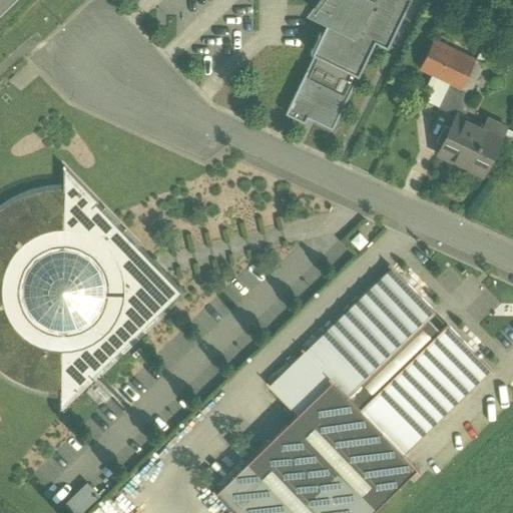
[(323,0),(322,5),(330,8),(326,17),(331,20),(324,35),(320,33),(311,52),(315,54),(359,76),(376,41),(388,47),(411,0),(323,0)]
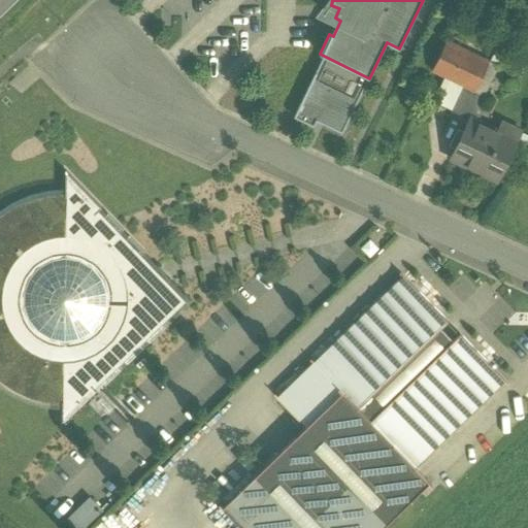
[(508,71),(447,41),(432,71),(464,86),(485,97),(494,101),(508,71)]
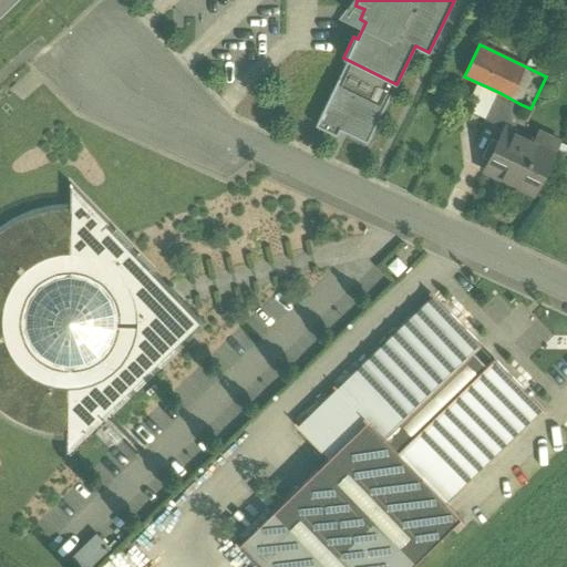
[(397,84),(348,60),(316,126),(338,136),(340,131),(368,144),(397,84)]
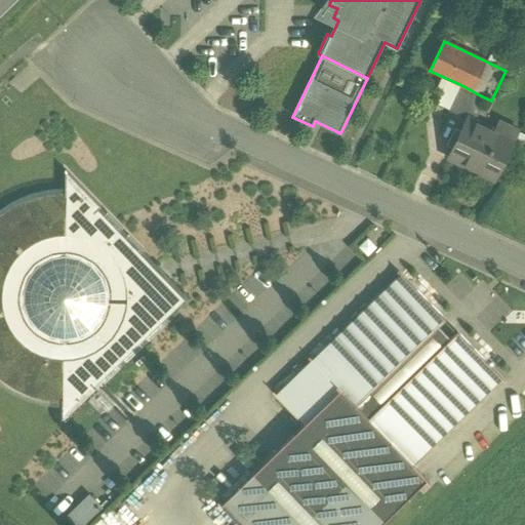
[(482,96),(461,85),(449,111),(467,119),(468,118),(471,120),(482,96)]
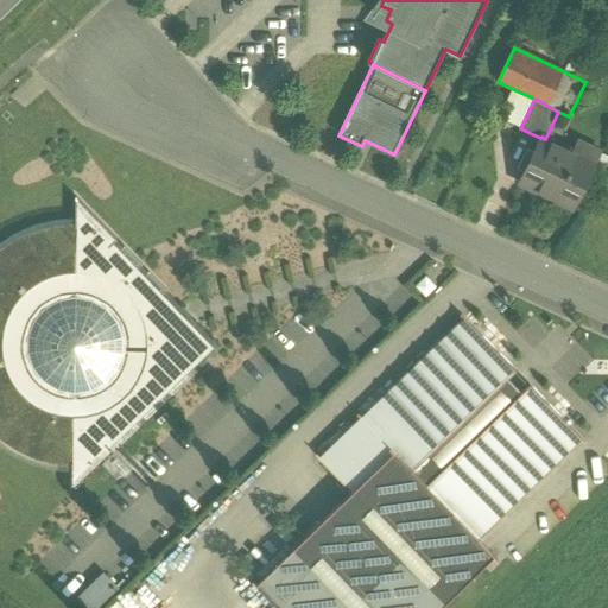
[(545,139),(542,137),(540,138),(519,182),(574,208),(596,163),(545,139)]
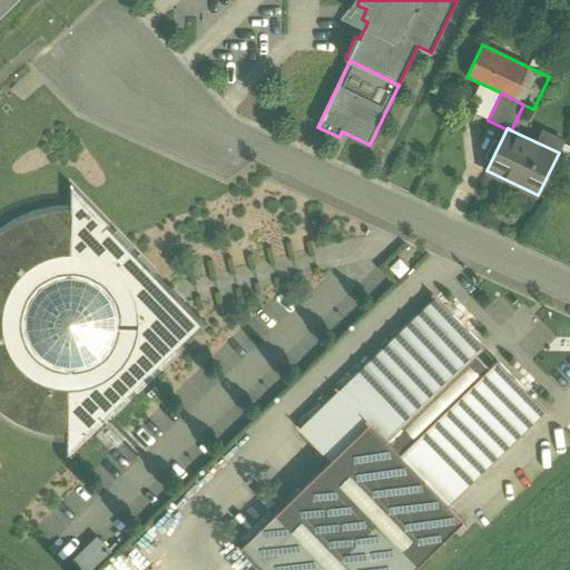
[(71,213),(53,214),(35,218),(18,226),(1,237),(0,237),(0,408),(15,419),(30,426),(50,432),(67,434),(67,462),(107,423),(100,416),(107,410),(114,416),(131,400),(124,393),(130,386),(138,394),(155,376),(148,370),(155,363),(161,371),(179,354),(173,347),(200,321),(197,318),(192,323),(176,307),(179,306),(175,287),(160,291),(149,279),(157,273),(140,255),(133,262),(126,256),(134,248),(117,231),(109,238),(102,232),(110,224),(71,184),(71,213)]
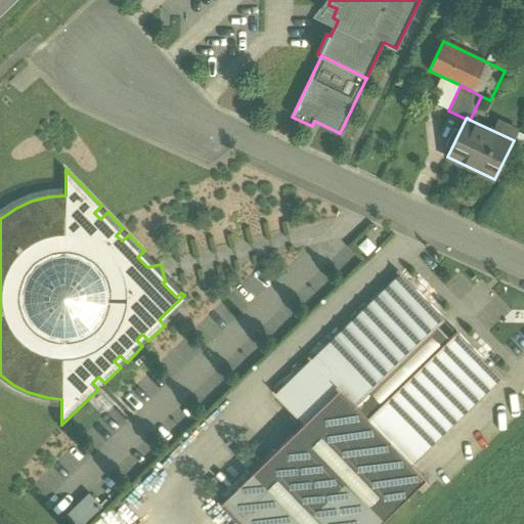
[(376,247),(367,237),(358,247),(367,255),(376,247)]
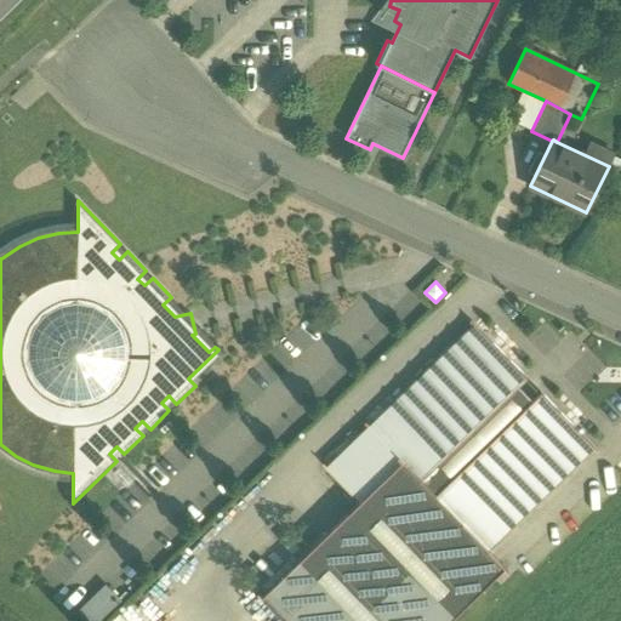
[(519,387),(528,379),(472,322),(471,323),(473,325),(370,426),(368,423),(366,425),(403,461),(489,550),(593,449),(596,451),(597,450),(541,393),(533,402),(519,387)]
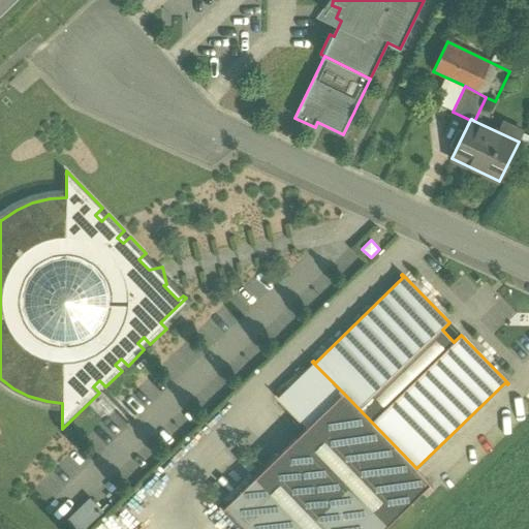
[(343,393),(224,507),(221,505),(221,506),(242,528),(382,528),(430,484),(432,487),(433,486),(416,468),(343,393)]
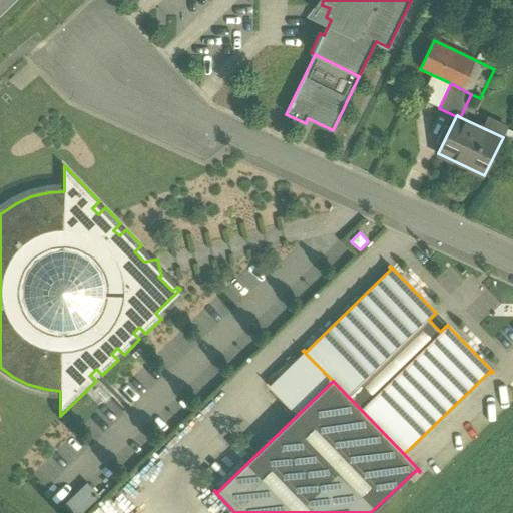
[(67,504),(76,512),(84,512),(104,495),(91,481),(67,504)]
